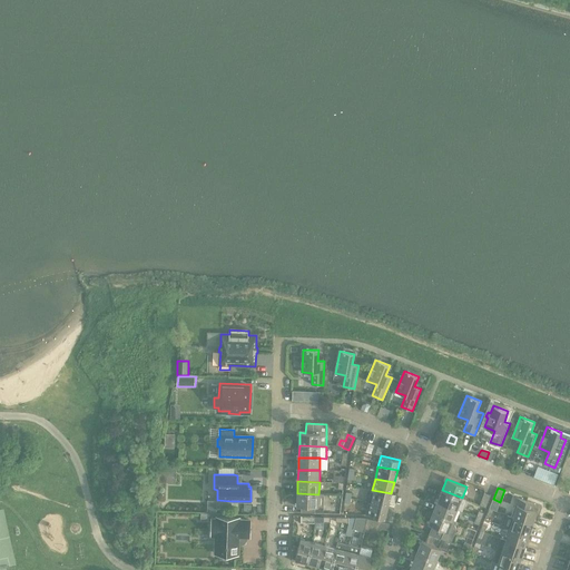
[(372,490),(370,501),(387,507),(391,493),(372,490)]
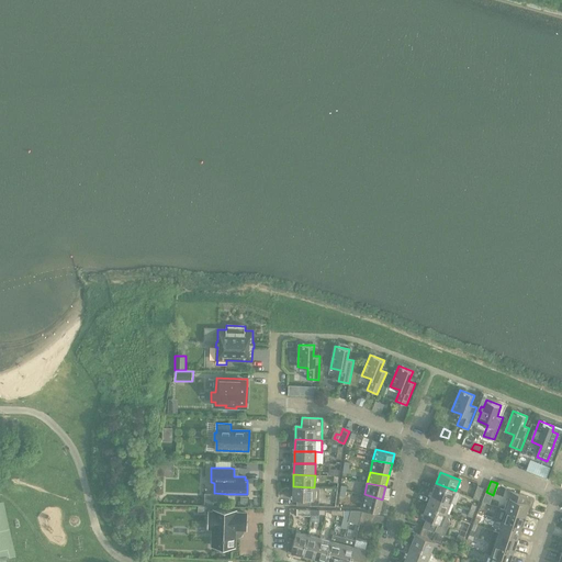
[(436,483),(431,494),(451,502),(457,504),(460,493),(456,491),(436,483)]
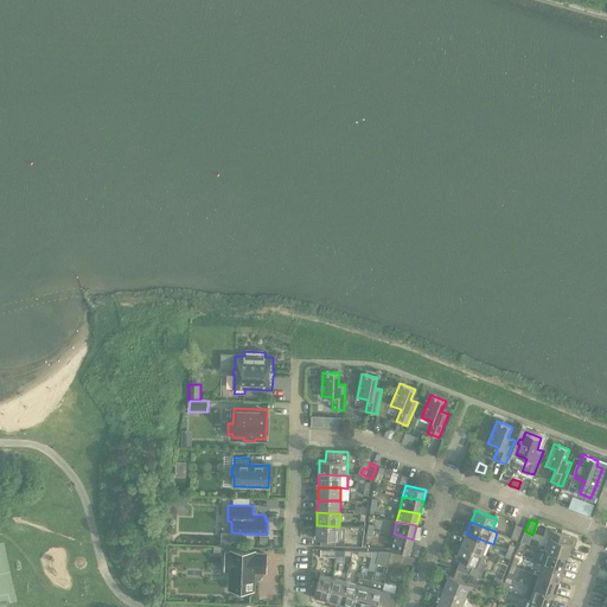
[(511,538),(517,541),(523,526),(516,524),(511,538)]
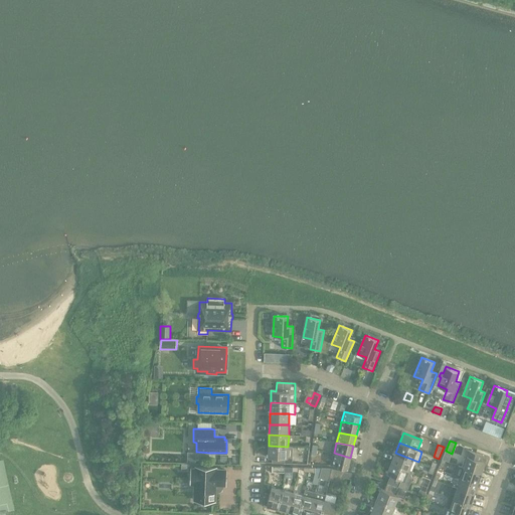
[(269,446),(269,457),(273,457),(273,463),(285,464),(290,464),(293,464),(293,458),(293,447),(288,447),(269,446)]
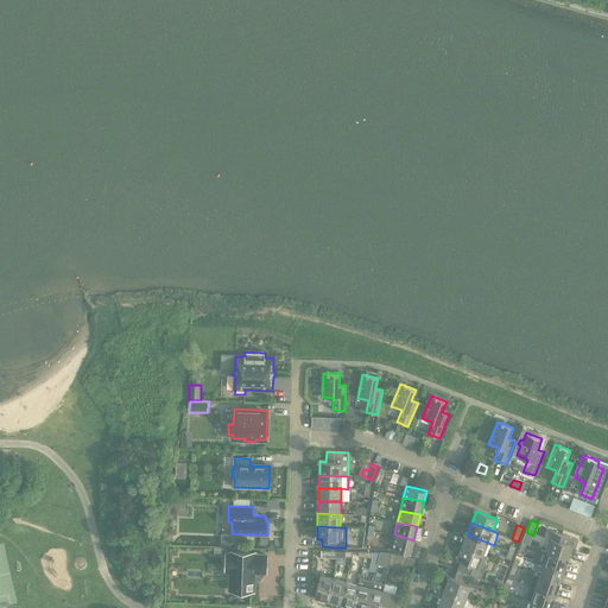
[(546,551),(548,552),(548,551),(569,558),(572,546),(576,548),(578,540),(552,531),(546,550),(546,551)]
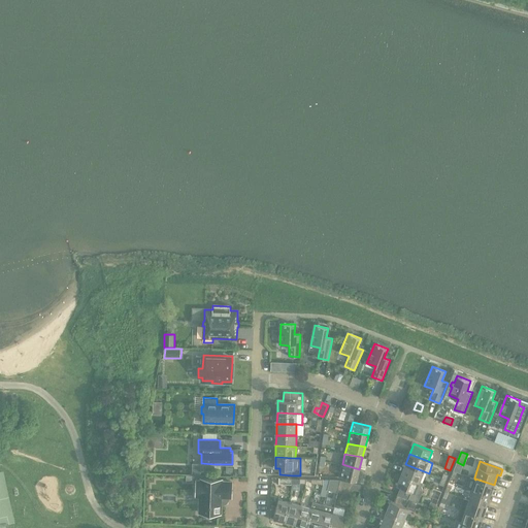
[(342,464),(339,476),(357,481),(359,469),(342,464)]
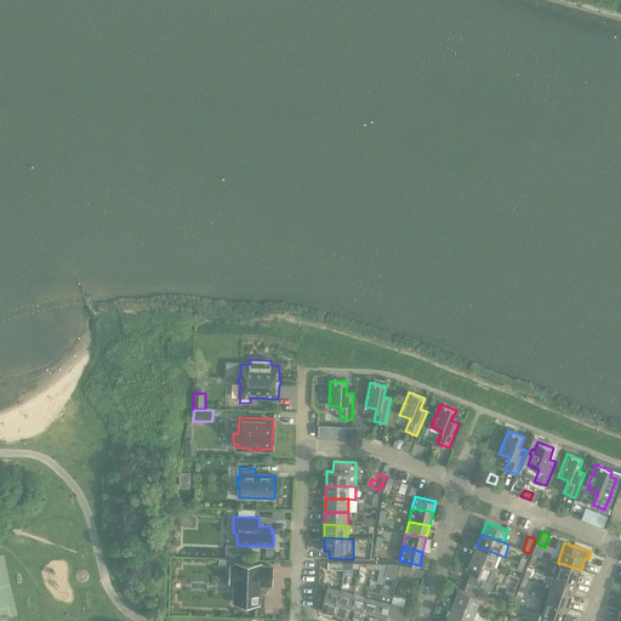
[(477,546),(472,558),(494,567),(499,554),(477,546)]
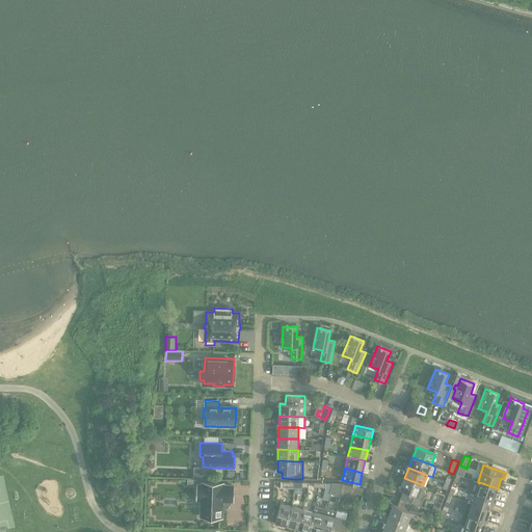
[(405,491),(402,499),(421,507),(426,494),(425,490),(426,486),(423,485),(404,478),(400,489),(405,491)]
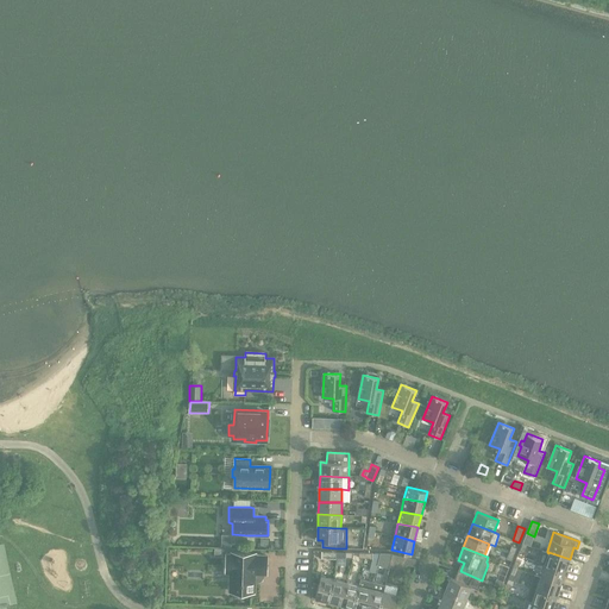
[(538,563),(545,565),(565,571),(570,559),(548,552),(548,553),(547,552),(542,551),(538,563)]
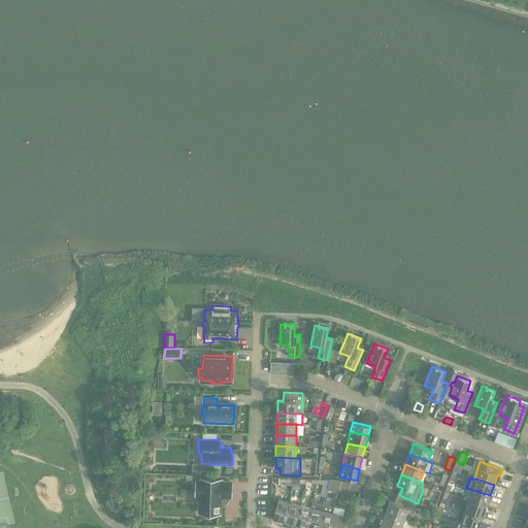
[(196,498),(200,498),(199,513),(200,513),(205,515),(215,516),(215,514),(221,514),(221,505),(223,505),(223,503),(227,499),(229,499),(229,498),(231,498),(232,483),(222,482),(222,481),(201,480),(196,480),(196,498)]
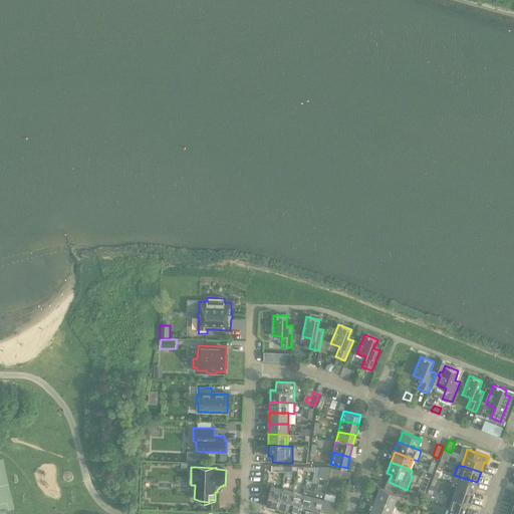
[(321,467),(318,477),(328,479),(329,473),(331,467),(328,467),(321,467)]
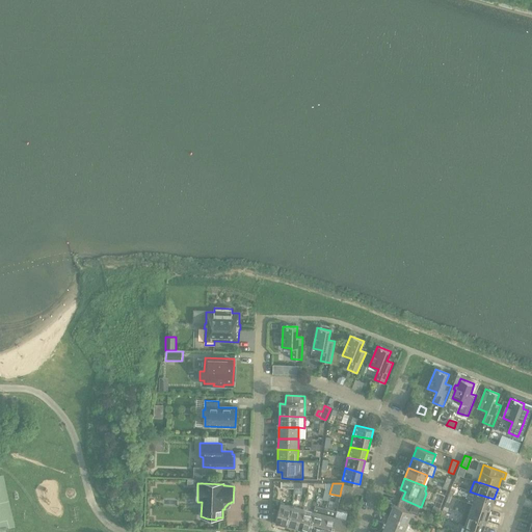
[(343,483),(341,489),(353,493),(362,495),(364,489),(355,486),(343,483)]
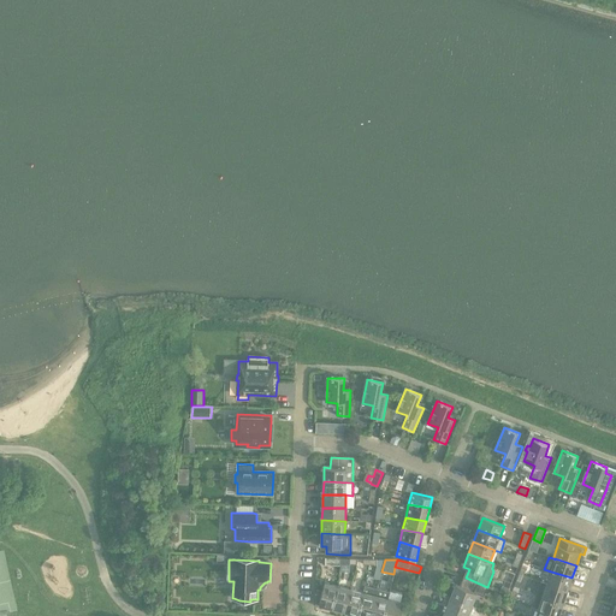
[(408,578),(408,576),(409,570),(395,567),(394,574),(408,578)]
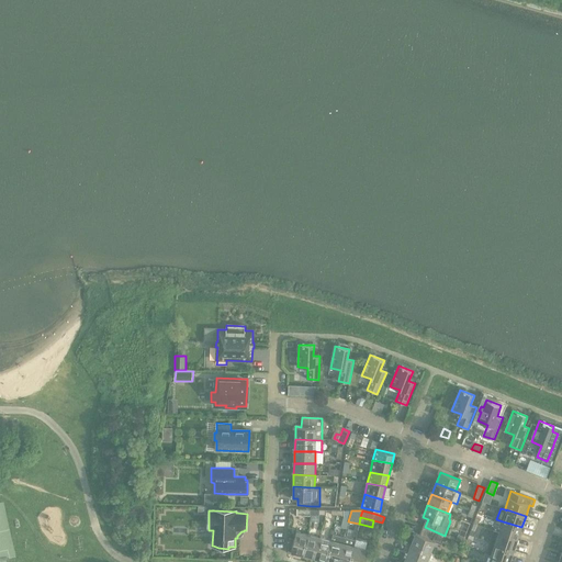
[(503,521),(499,532),(518,538),(521,527),(503,521)]
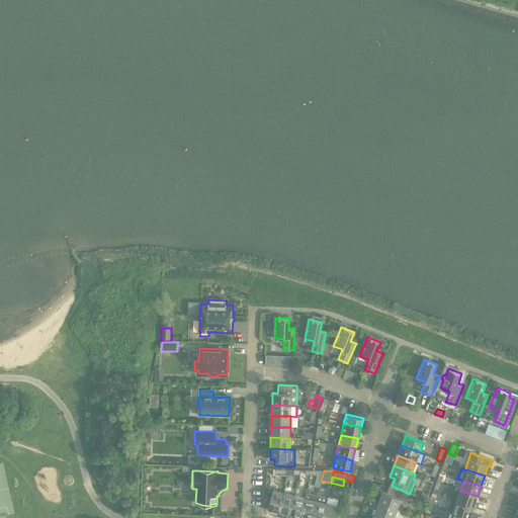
[(440,484),(436,483),(432,493),(437,495),(438,490),(440,484)]
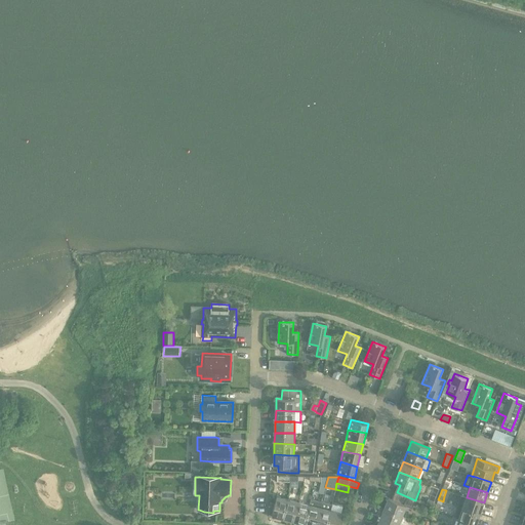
[(389,498),(385,509),(402,516),(406,506),(412,509),(415,500),(397,492),(394,500),(389,498)]
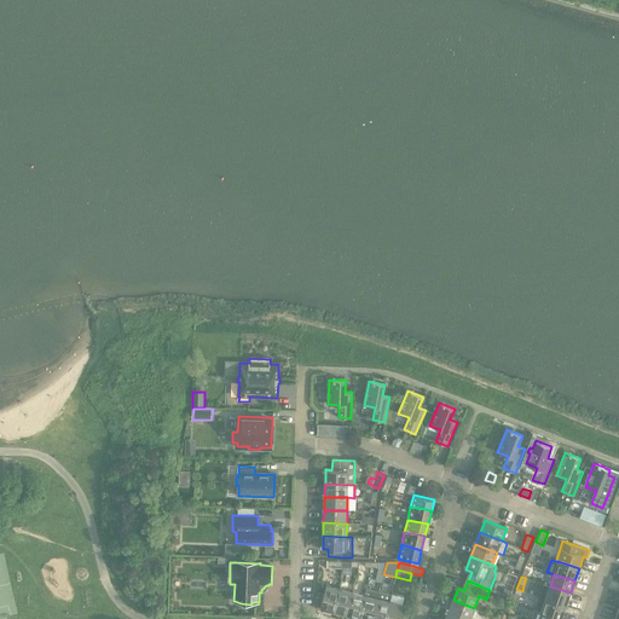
[(543,584),(538,596),(566,606),(571,593),(550,586),(543,584)]
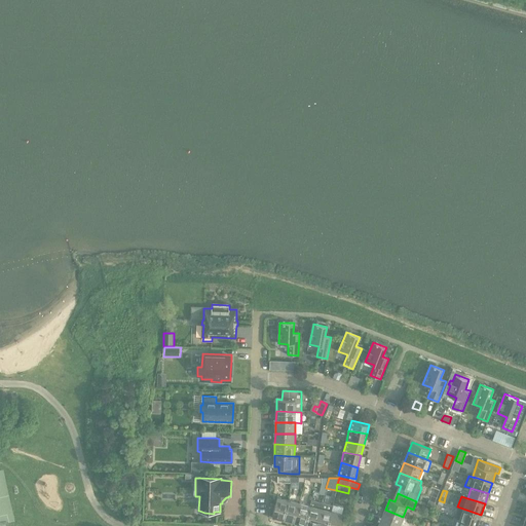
[(271,508),(269,515),(273,516),(273,517),(284,519),(289,500),(277,497),(274,509),(271,508)]
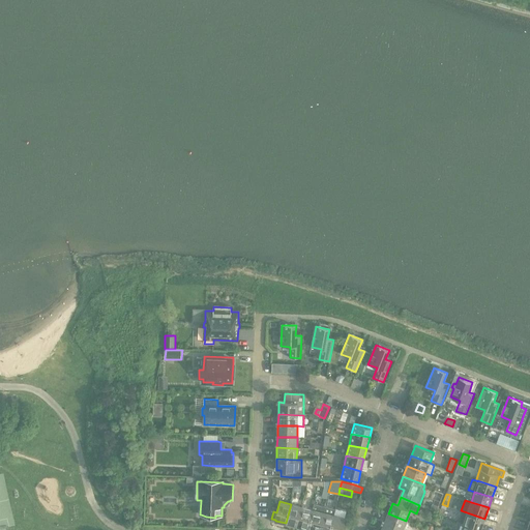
[(433,503),(431,508),(439,512),(441,508),(438,507),(438,506),(433,503)]
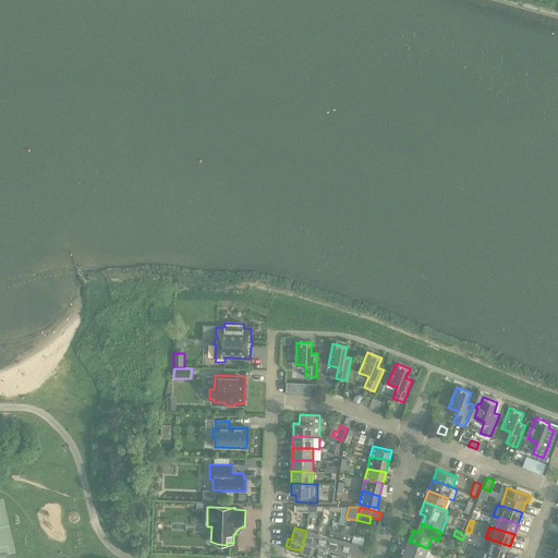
[(306,531),(301,550),(313,554),(317,534),(317,533),(306,531)]
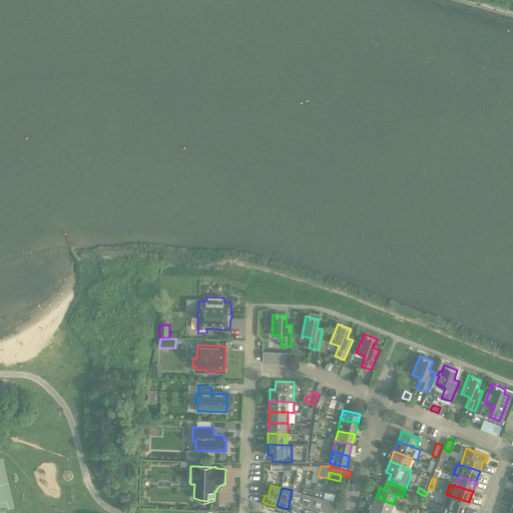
[(303,493),(298,512),(304,512),(309,512),(315,490),(304,488),(303,493)]
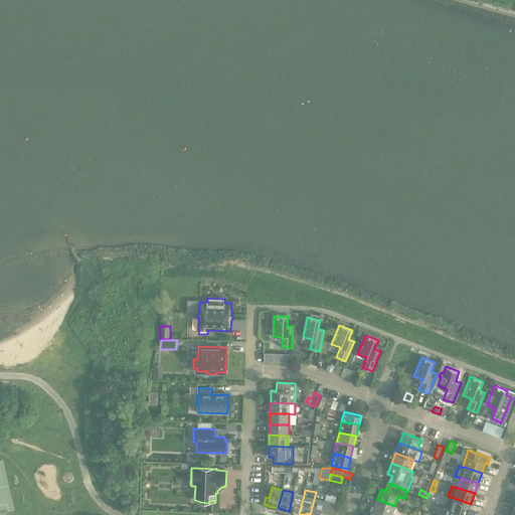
[(293,493),(289,511),(299,514),(304,495),(293,492),(293,493)]
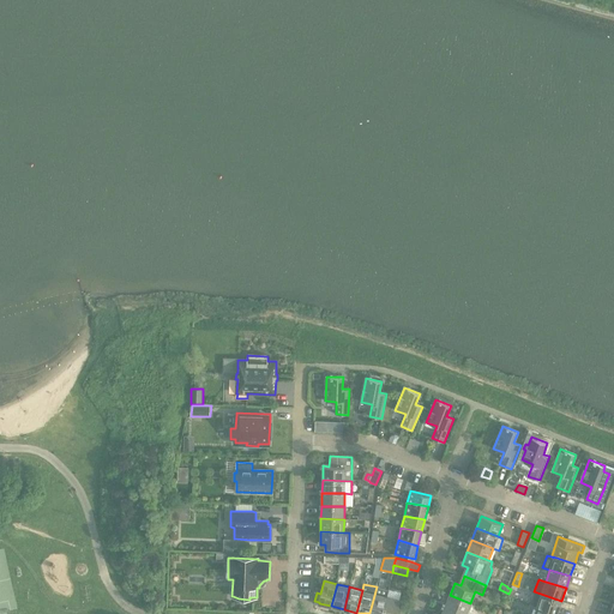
[(377,587),(369,613),(383,613),(387,596),(389,590),(377,587)]
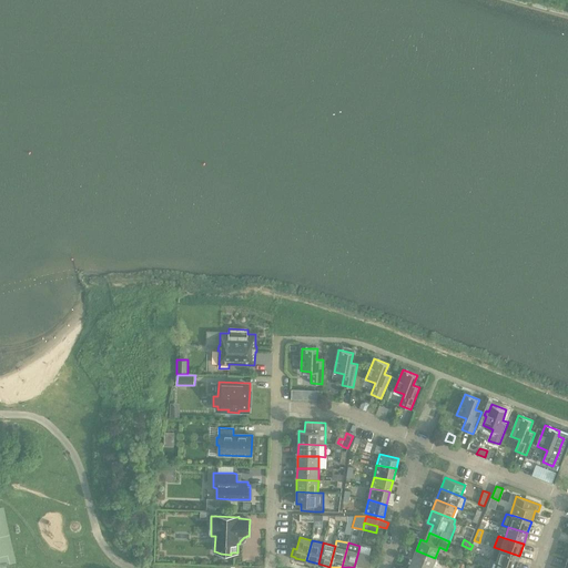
[(494,547),(490,559),(497,561),(516,567),(519,556),(494,547)]
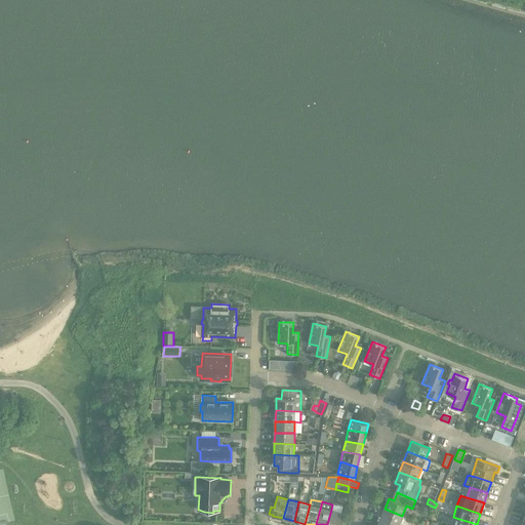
[(385,509),(380,519),(395,524),(398,524),(402,516),(385,509)]
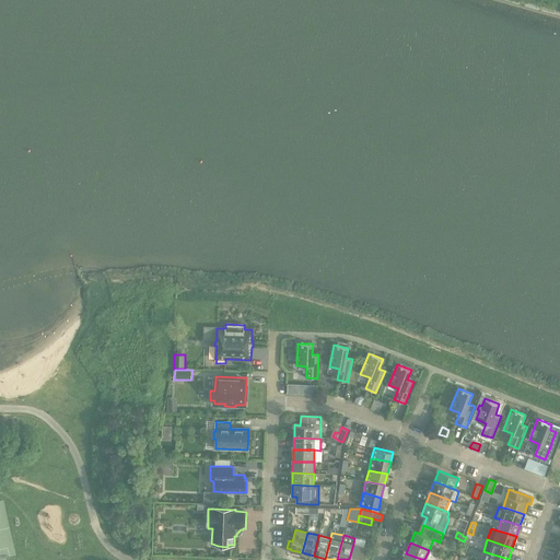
[(353,544),(349,559),(361,559),(365,547),(353,544)]
